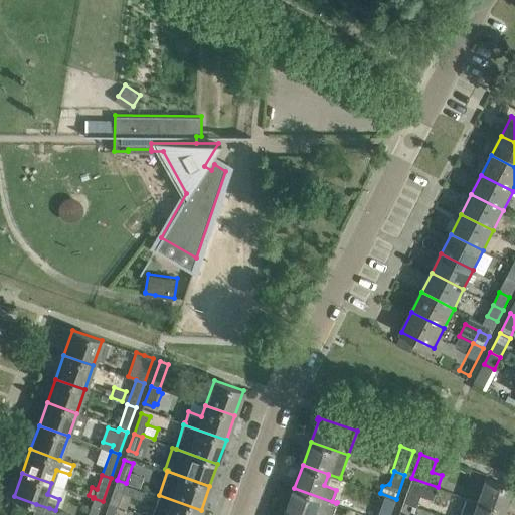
[(467,497),(503,511),(511,489),(512,489),(513,487),(486,477),(478,501),(467,497)]
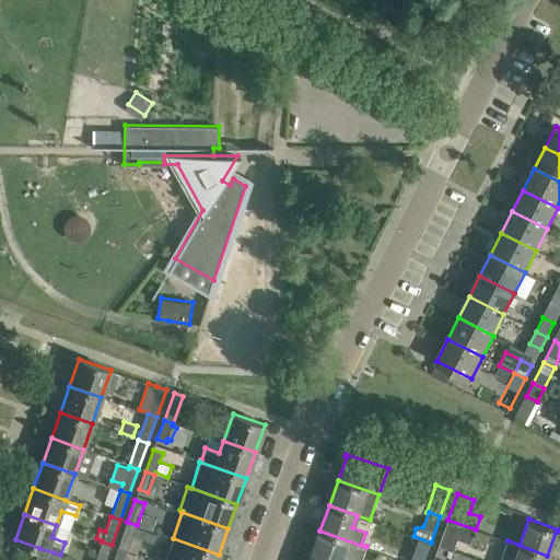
[(476,529),(447,520),(439,545),(452,550),(457,537),(470,543),(476,529)]
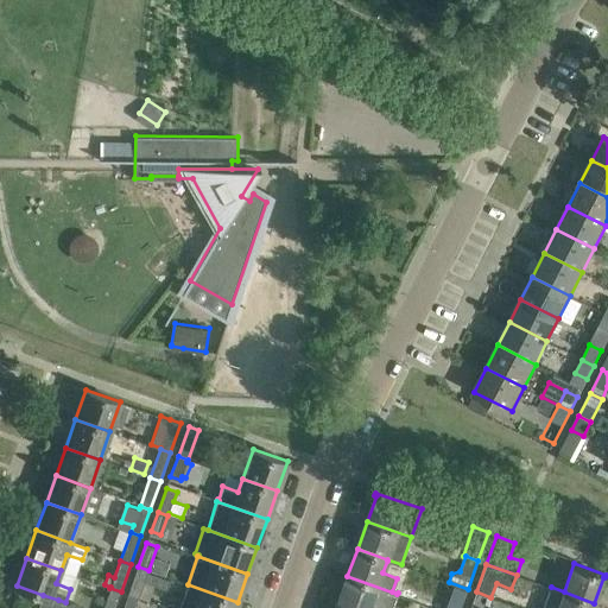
[(138,567),(128,594),(138,597),(144,581),(166,589),(170,580),(147,571),(149,570),(138,567)]
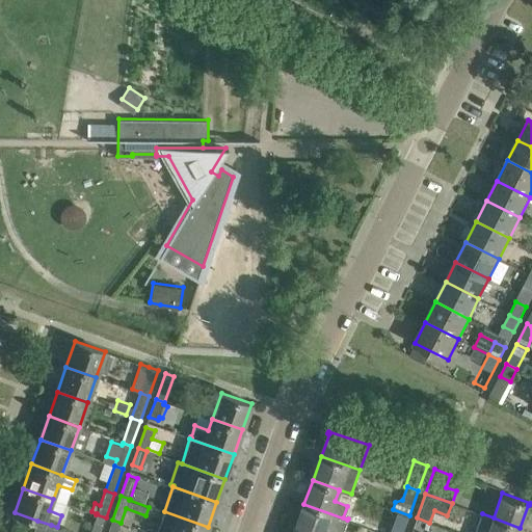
[(303,504),(295,528),(306,531),(343,531),(347,520),(303,504)]
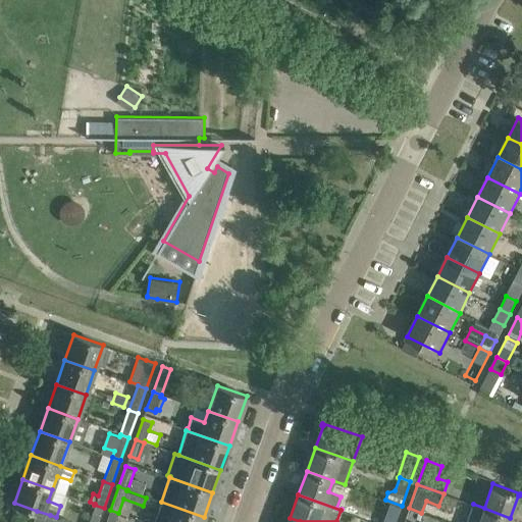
[(201,521),(204,517),(161,502),(153,521),(201,521)]
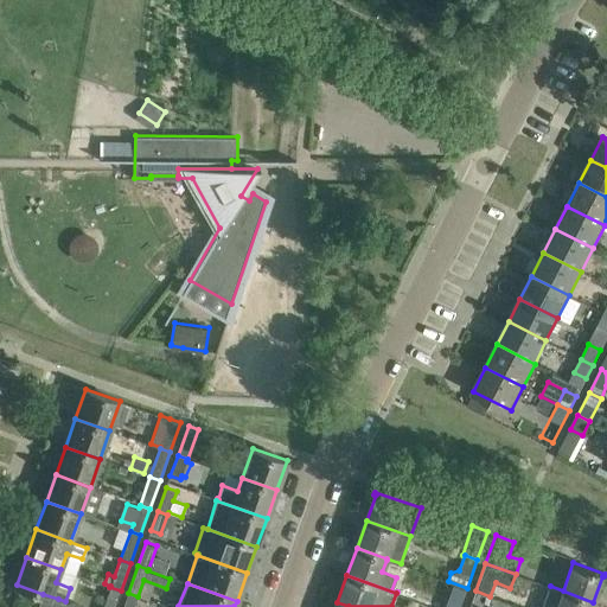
[(550,586),(542,606),(590,606),(593,602),(550,586)]
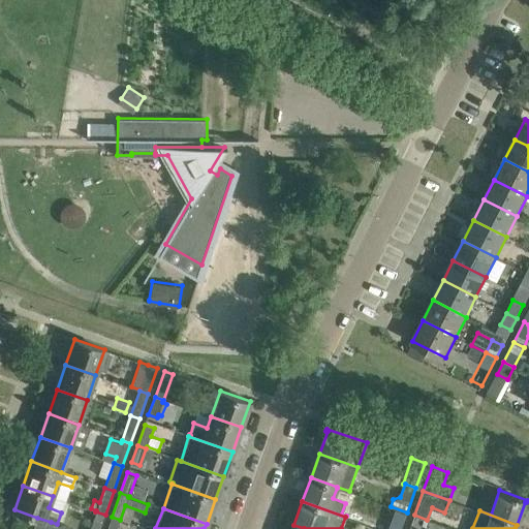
[(95,511),(89,528),(99,528),(105,515),(95,511)]
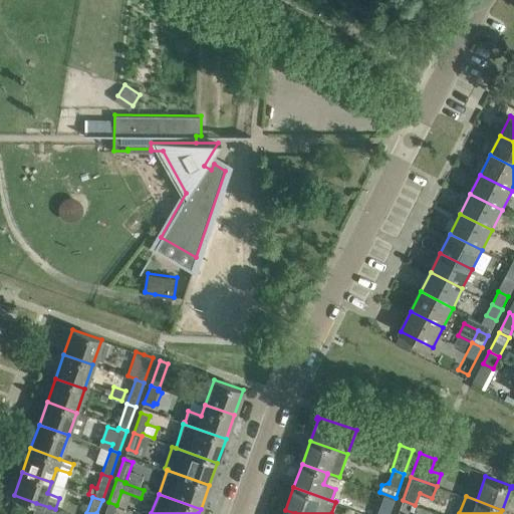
[(103,513),(118,513),(115,509),(116,505),(108,502),(103,513)]
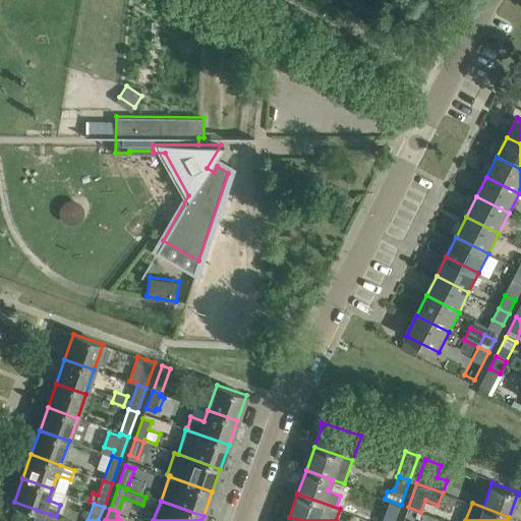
[(33,520),(47,520),(50,514),(37,510),(33,520)]
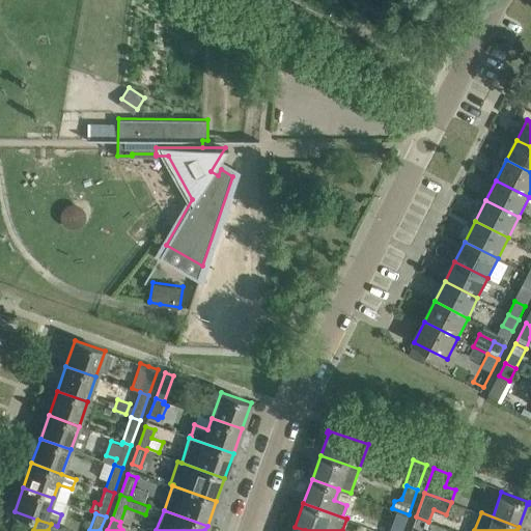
[(394,522),(390,530),(401,530),(403,526),(394,522)]
